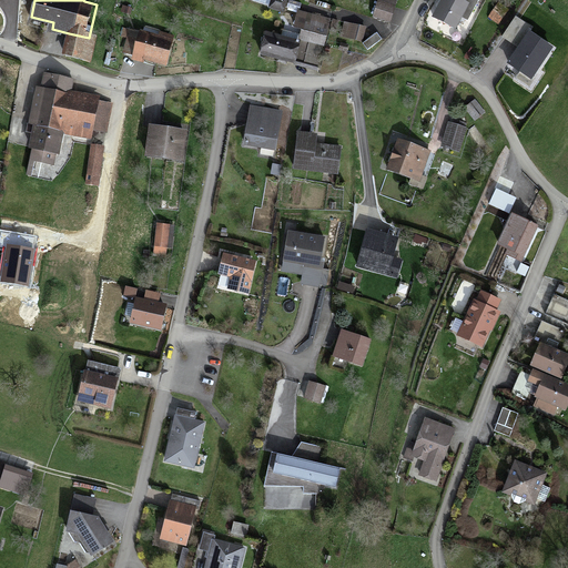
[(398,3),(389,0),(379,0),(374,16),(392,22),(398,3)]
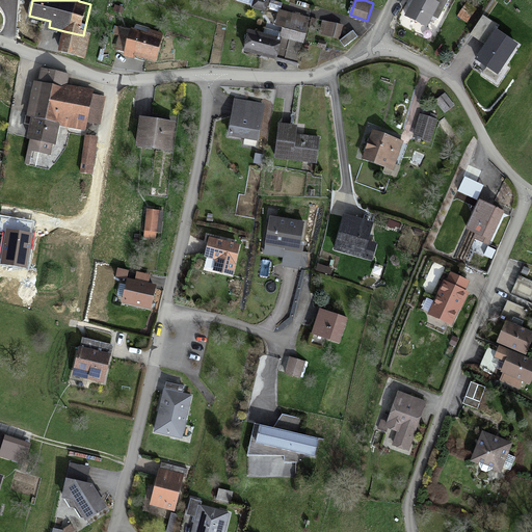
[(444,0),(443,0),(415,0),(407,16),(431,26),(444,0)]
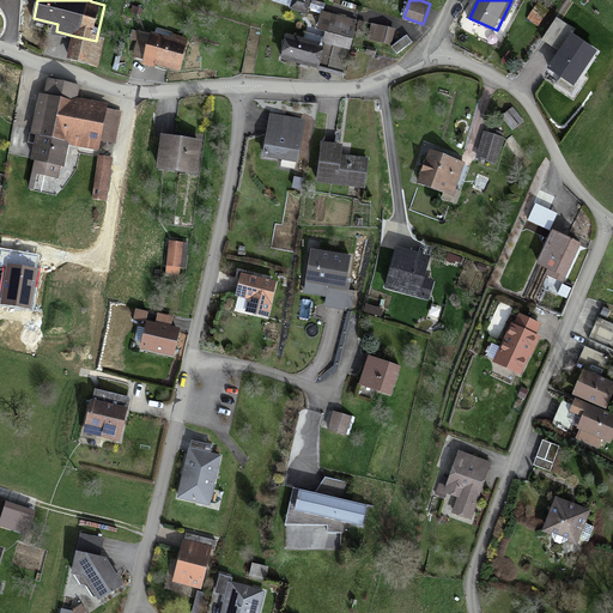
[(362,20),(323,8),(317,29),(331,32),(328,41),(353,48),(362,20)]
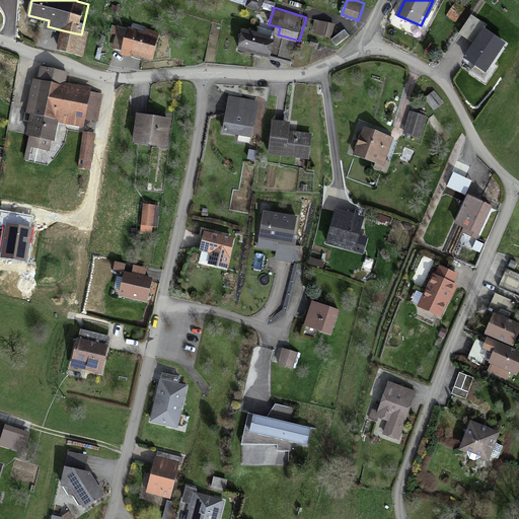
[(330,21),(313,18),(311,33),(327,36),(330,21)]
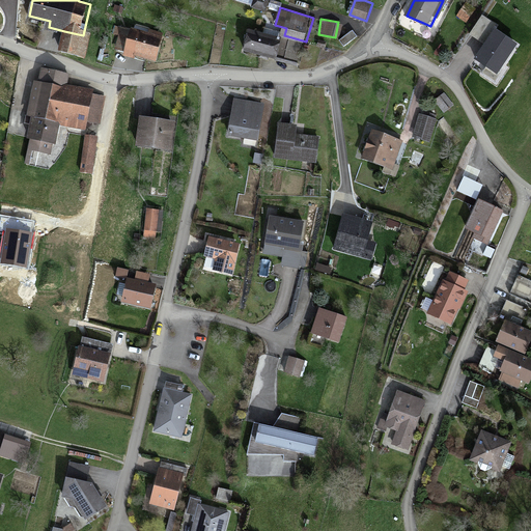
[(149,33),(135,29),(129,52),(159,60),(166,32),(151,28),(149,33)]
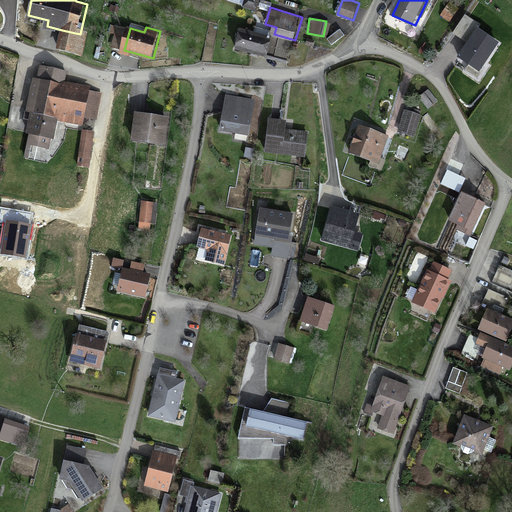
[(277,37),(241,29),(237,50),(273,57),(277,37)]
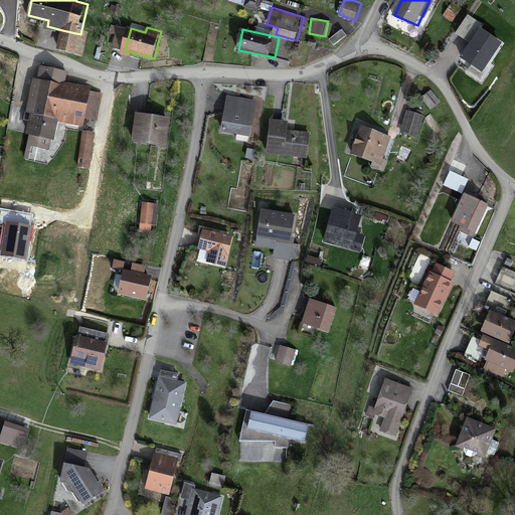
[(499,42),(479,29),(461,57),(482,70),(499,42)]
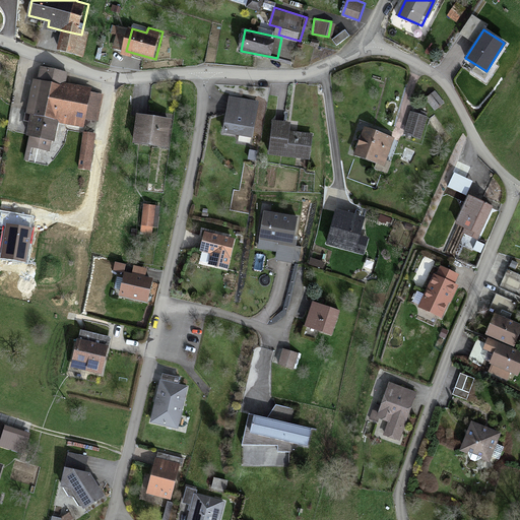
[(87,37),(81,35),(63,30),(59,49),(82,55),(87,37)]
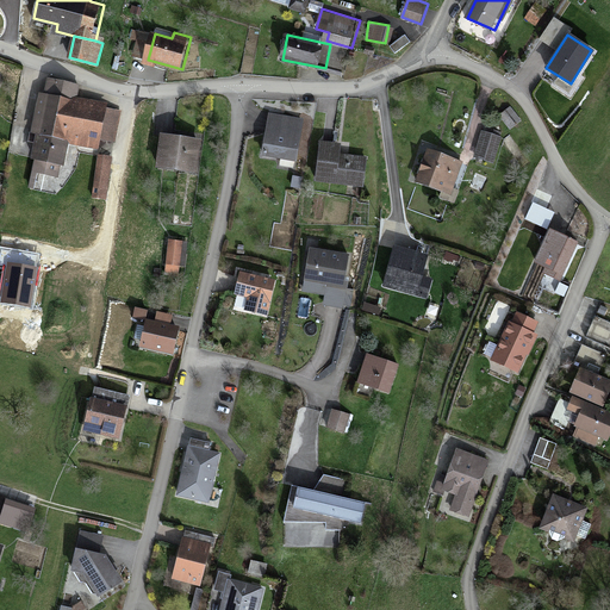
[(80,82),(44,76),(35,131),(41,132),(31,186),(50,190),(53,175),(60,176),(62,166),(64,166),(69,144),(78,94),(80,82)]
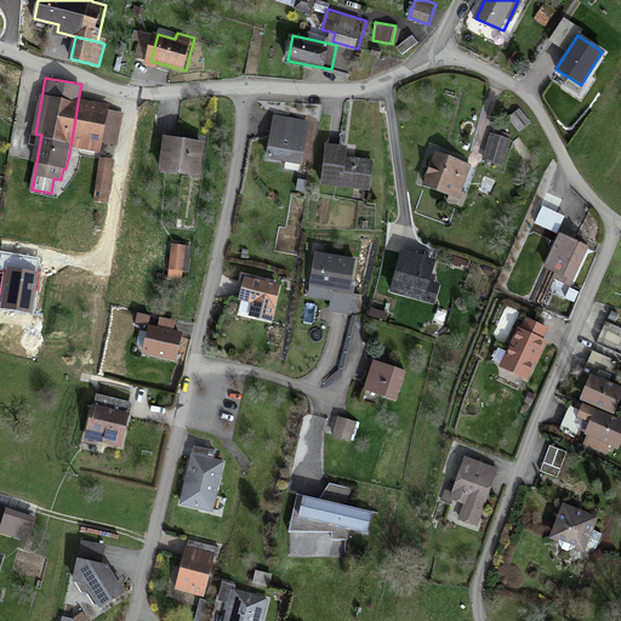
[(113,103),(79,96),(70,147),(103,153),(106,140),(117,142),(123,112),(112,109),(113,103)]
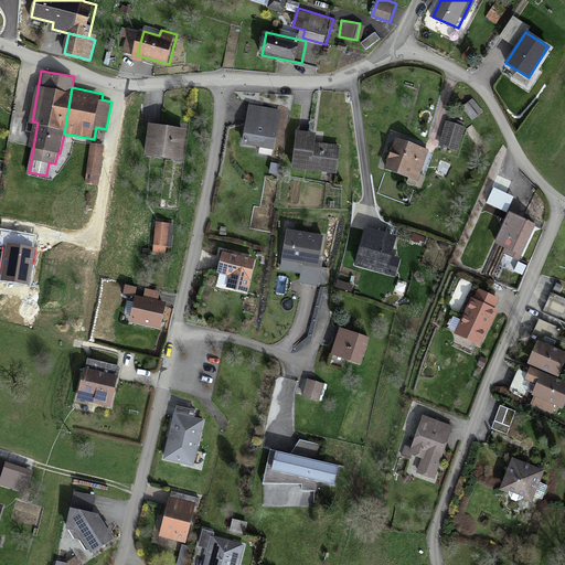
[(284,110),(249,105),(244,144),(278,148),(284,110)]
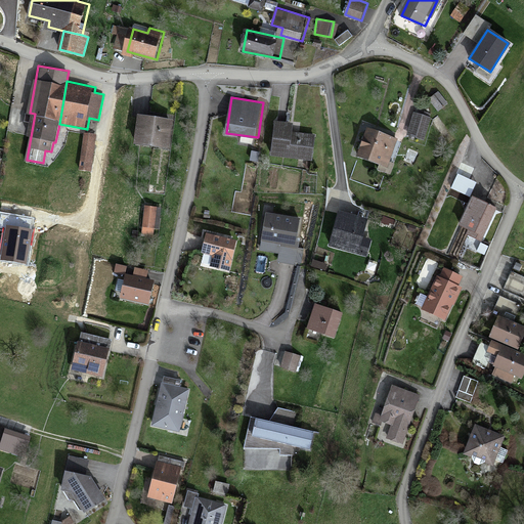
[(431,115),(416,111),(408,135),(424,139),(431,115)]
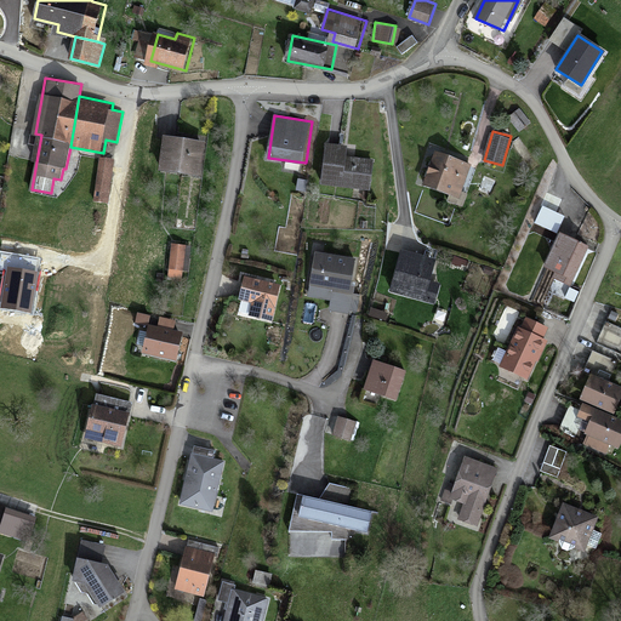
[(208,141),(166,135),(161,171),(203,177),(208,141)]
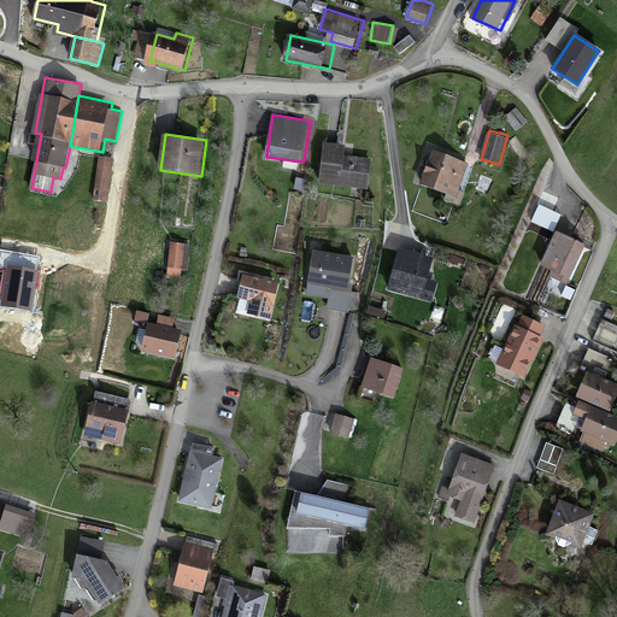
[(348,145),(324,141),(319,182),(366,188),(370,157),(347,153),(348,145)]
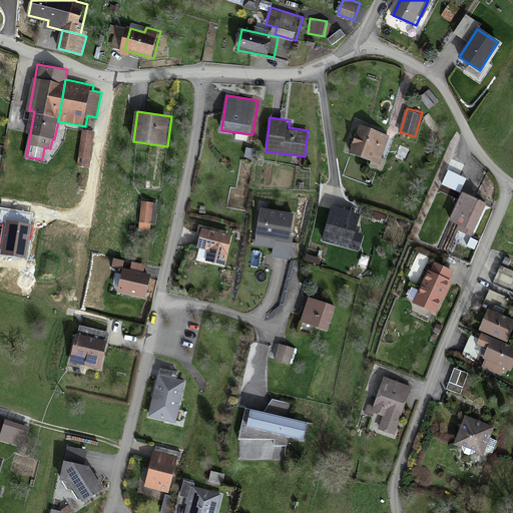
[(390,133),(362,123),(351,151),(379,161),(390,133)]
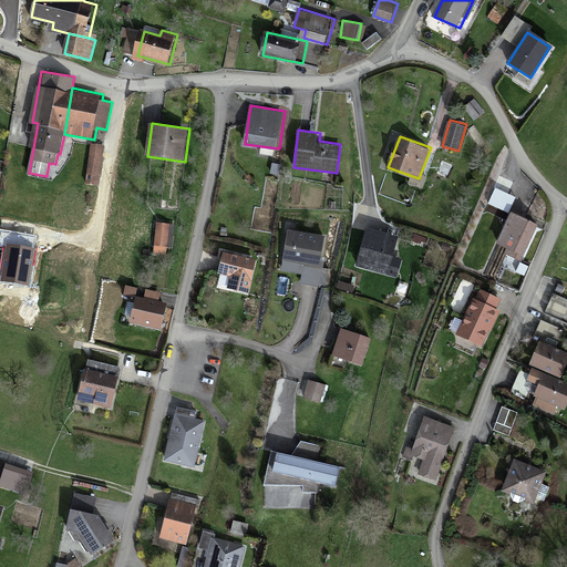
[(103,148),(91,146),(83,193),(88,194),(84,212),(106,215),(109,198),(96,196),(103,148)]
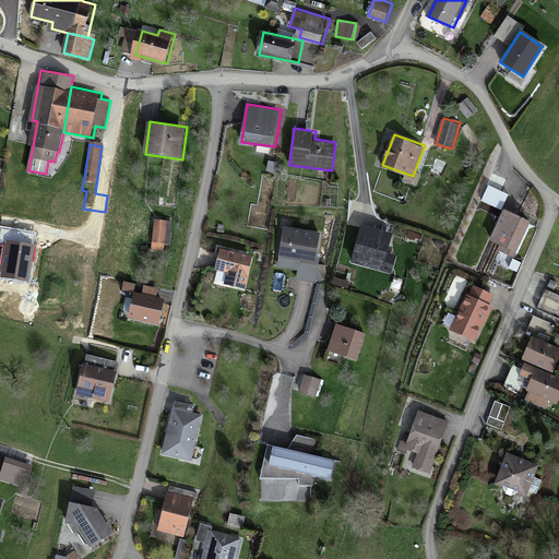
[(507,178),(492,171),(486,187),(500,192),(507,178)]
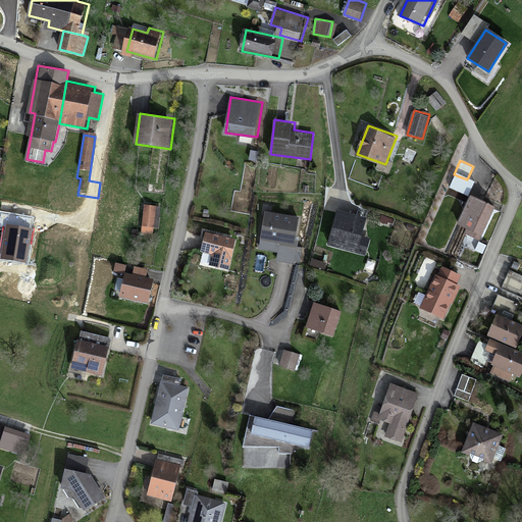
[(498,206),(472,195),(458,225),(483,238),(498,206)]
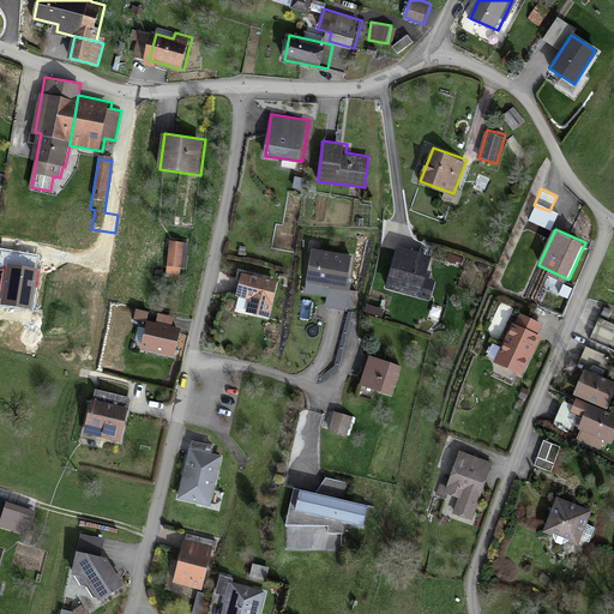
[(185,241),(170,240),(167,272),(181,274),(185,241)]
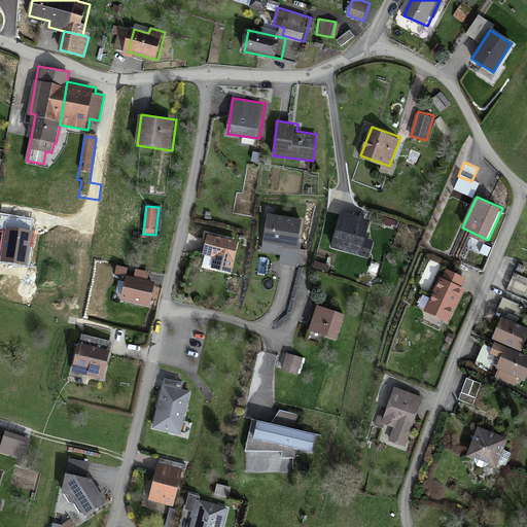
[(371,216),(341,210),(332,247),(372,255),(375,241),(365,239),(371,216)]
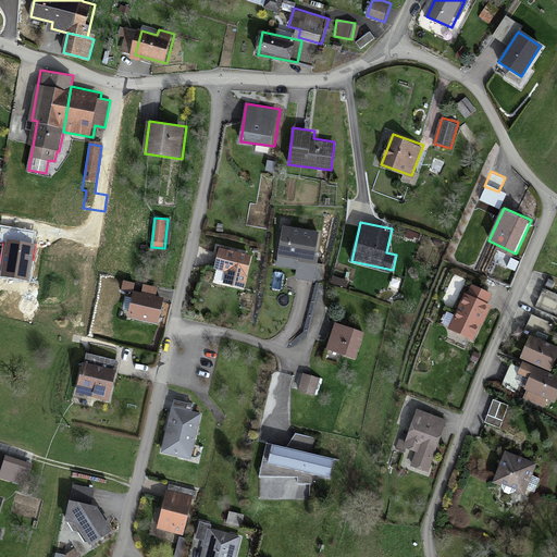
[(323,231),(285,223),(279,255),(301,259),(298,276),(313,280),(323,231)]
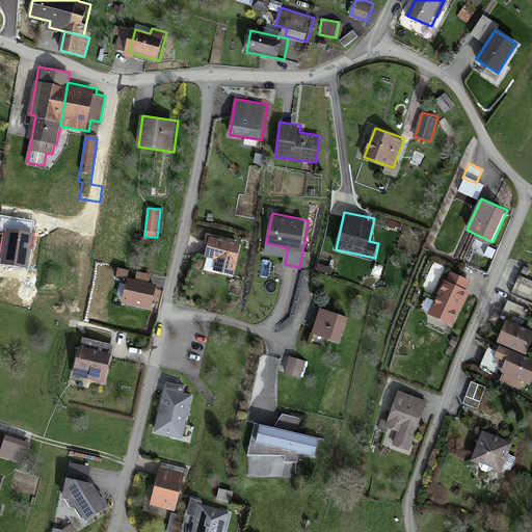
[(242,244),(212,237),(208,257),(218,260),(216,270),(236,274),(242,244)]
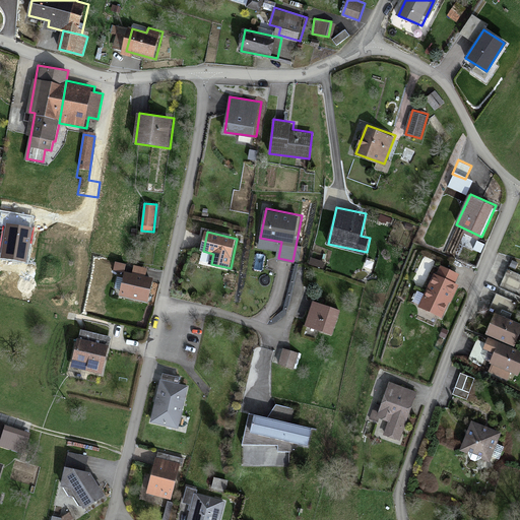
[(462,273),(441,263),(420,306),(445,317),(460,283),(457,282),(462,273)]
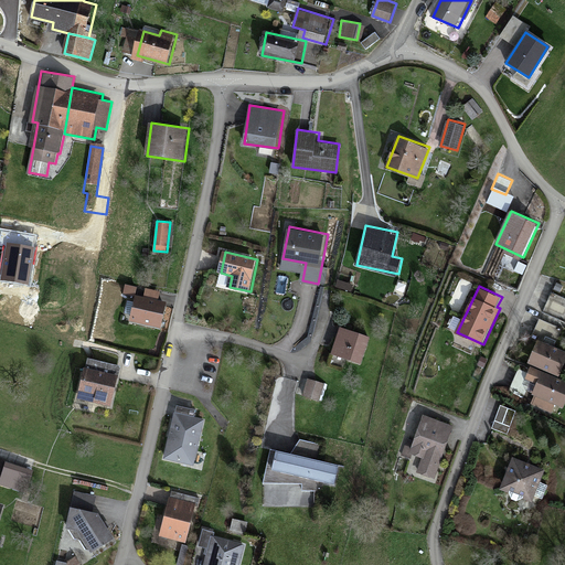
[(146,296),(138,294),(131,321),(164,329),(171,304),(158,300),(160,292),(147,289),(146,296)]
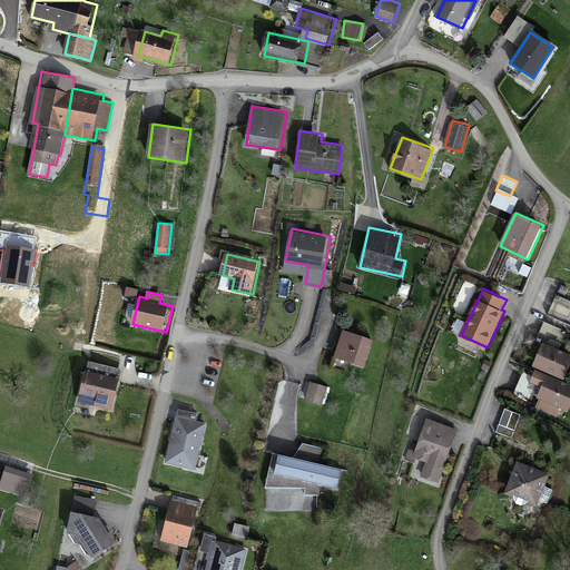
[(373,340),(345,331),(336,359),(365,367),(373,340)]
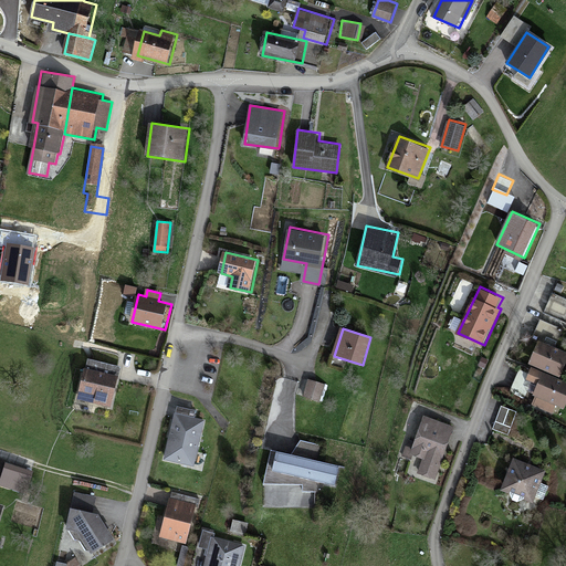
[(565,370),(565,349),(543,341),(532,366),(535,367),(562,380),(565,370)]
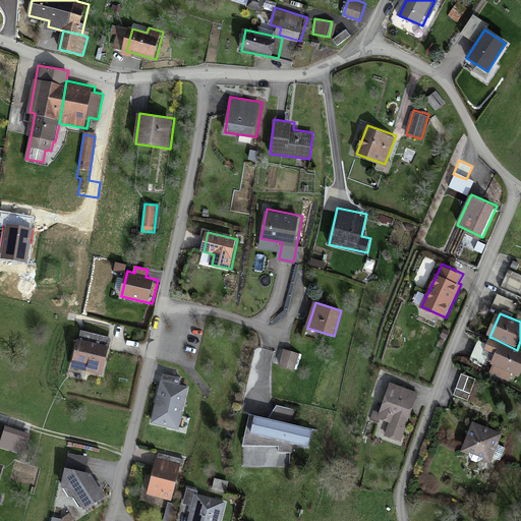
[(115,338),(82,330),(73,367),(106,375),(115,338)]
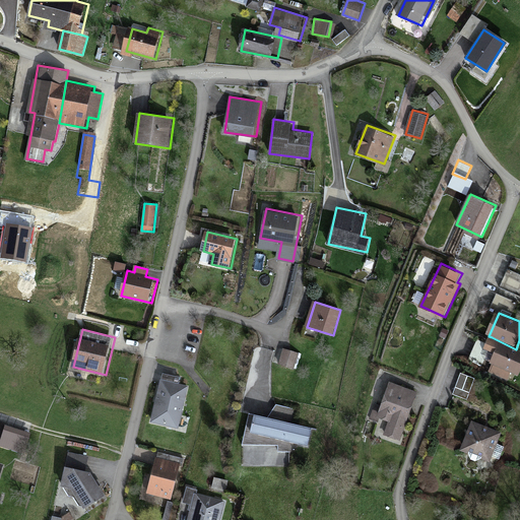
[(519,351),(516,349),(492,337),(486,348),(496,353),(488,370),(509,380),(512,374),(519,377),(519,374),(519,351)]
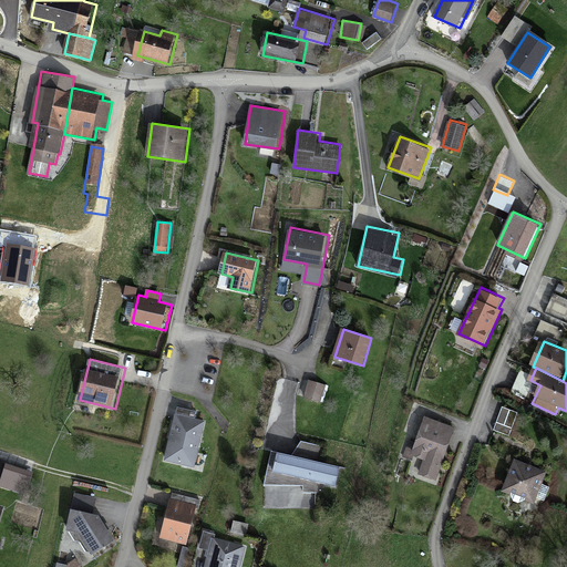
[(326,384),(308,380),(302,399),(321,403),(326,384)]
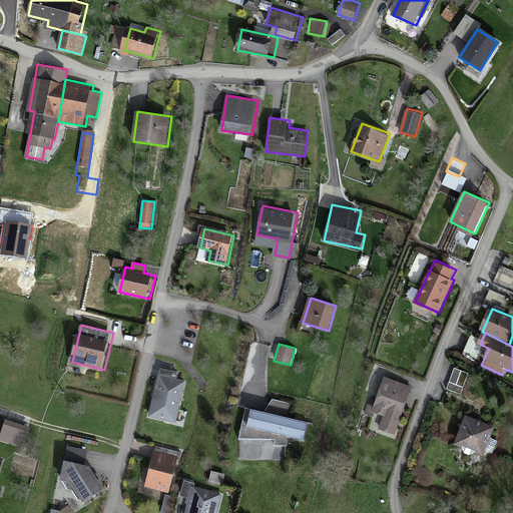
[(179,372),(161,367),(149,413),(176,420),(187,380),(177,378),(179,372)]
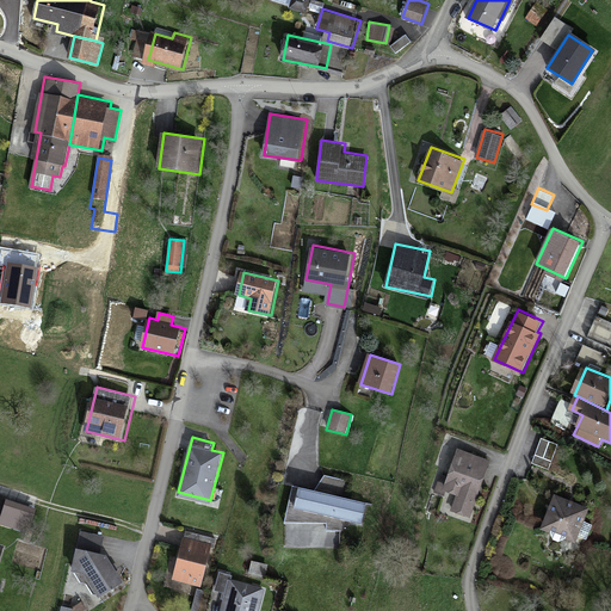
[(491,458),(458,449),(445,489),(460,494),(454,513),(473,518),(491,458)]
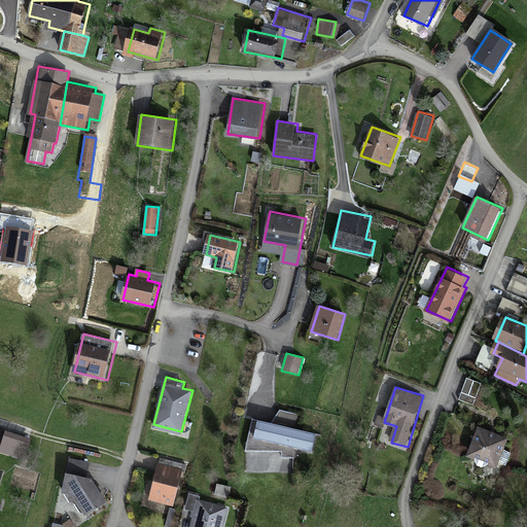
[(273,422),(260,419),(255,437),(311,453),(316,435),(296,429),(300,416),(281,411),(273,422)]
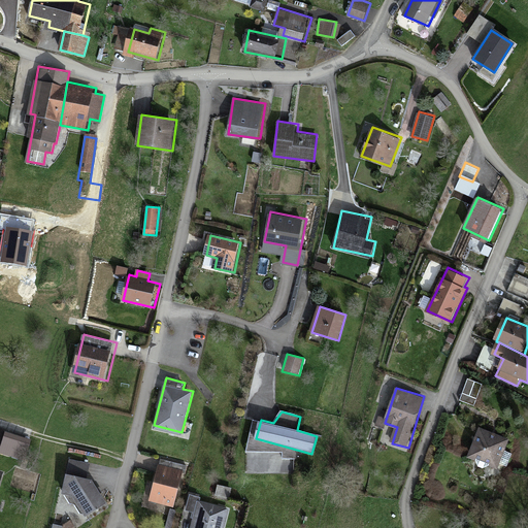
[(509,438),(479,427),(467,458),(498,469),(509,438)]
